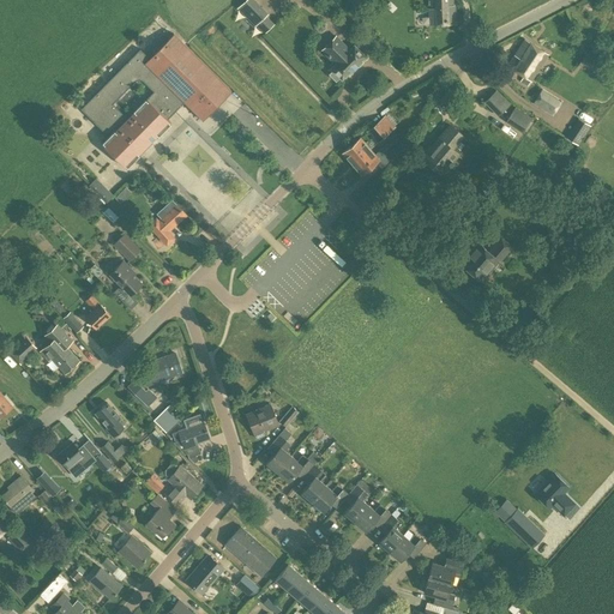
[(264,34),(274,24),(265,16),(266,13),(253,0),(244,0),(236,8),(254,26),(256,25),(264,34)]
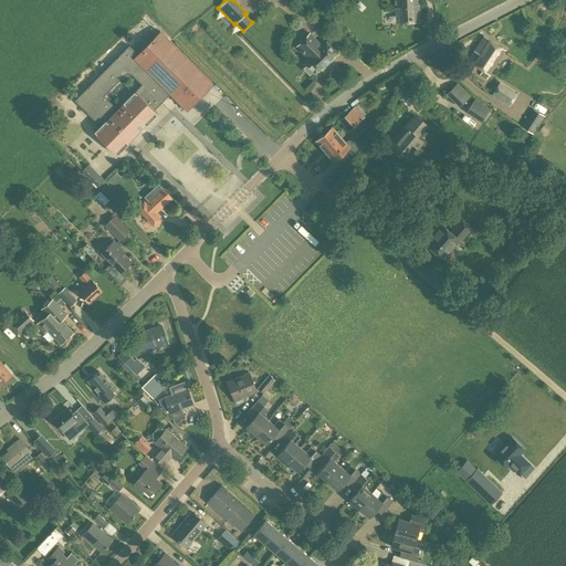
[(419,21),(417,0),(394,0),(395,7),(396,22),(419,21)]
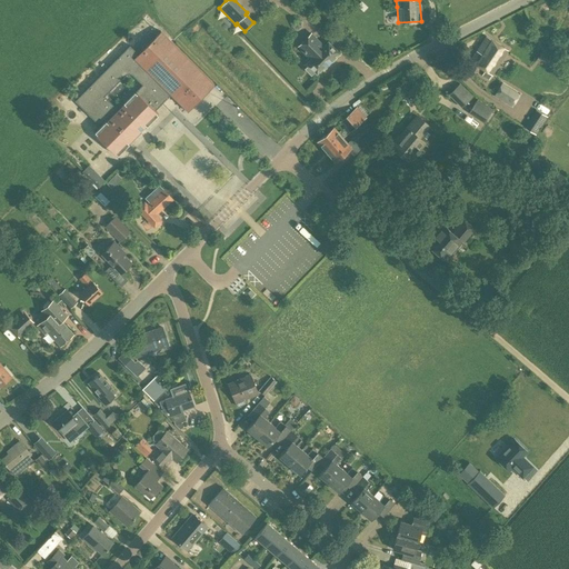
[(165,101),(170,95),(187,111),(215,85),(183,55),(182,52),(160,31),(158,33),(138,53),(129,46),(101,73),(75,101),(100,127),(93,133),(116,156),(117,155),(118,153),(158,113),(155,110),(162,103),(165,101)]
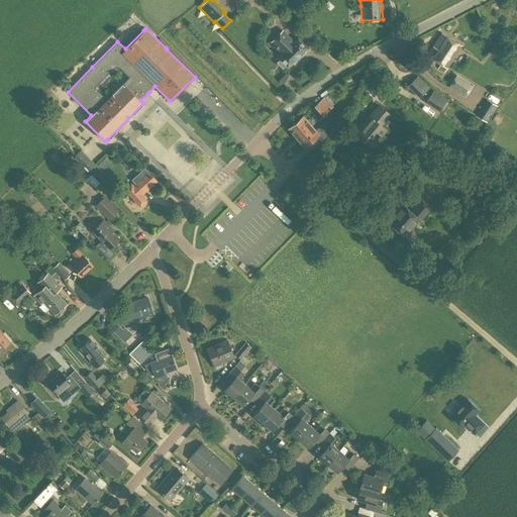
[(294,41),(282,30),(271,42),(282,54),(278,58),(280,60),(277,63),(282,69),(286,65),(287,67),(295,60),(300,56),(300,55),(307,47),(298,37),(294,41)]
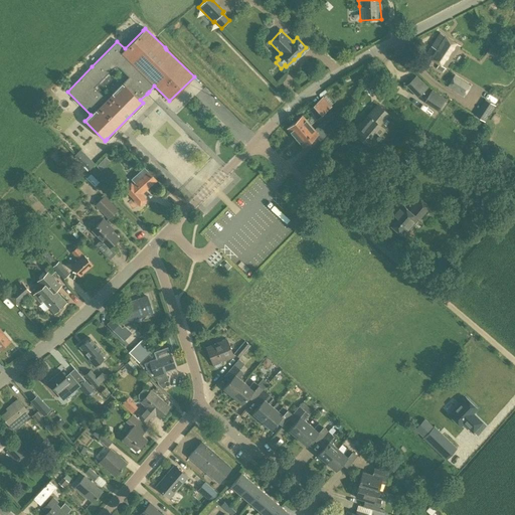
[(446,67),(459,46),(440,33),(432,46),(431,46),(425,54),(439,63),(436,68),(442,72),(445,66),(446,67)]
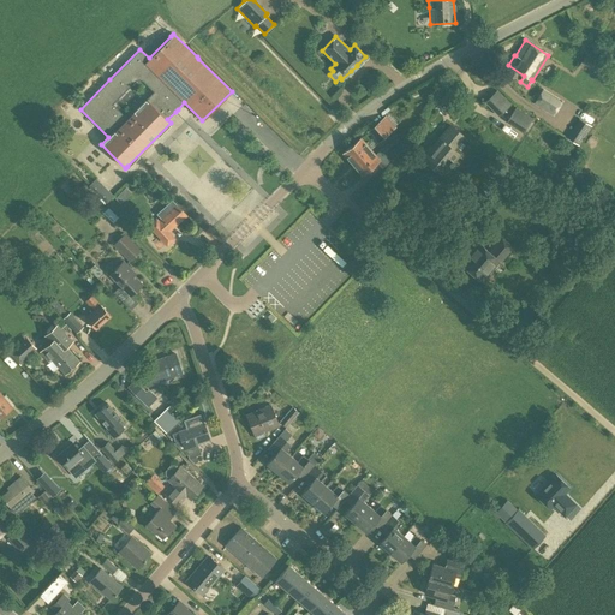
[(593,70),(599,60),(590,54),(584,64),(593,70)]
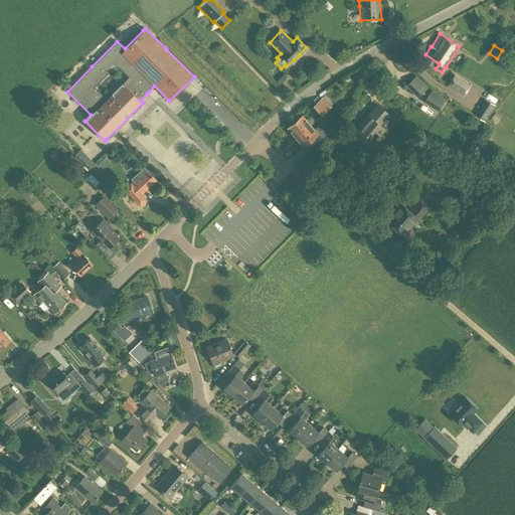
[(463,97),(470,84),(454,74),(446,87),(463,97)]
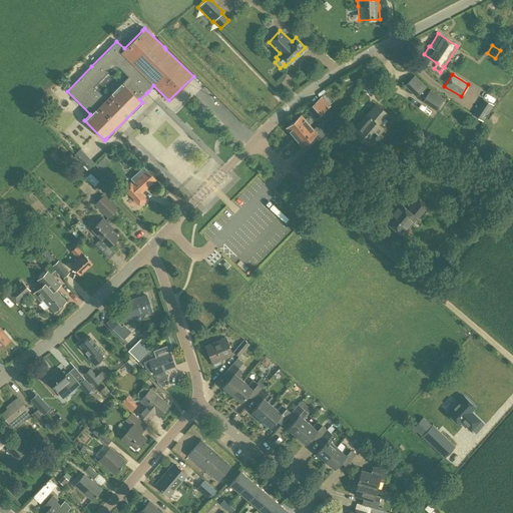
[(416,97),(426,87),(414,75),(404,85),(416,97)]
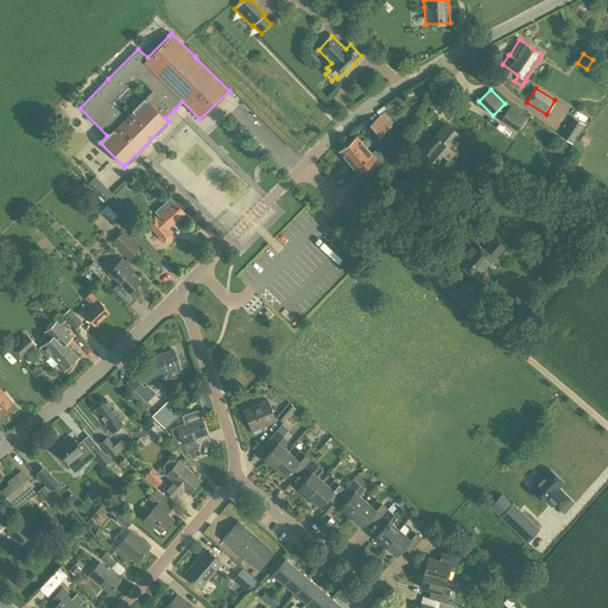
[(517,131),(526,116),(510,106),(500,120),(517,131)]
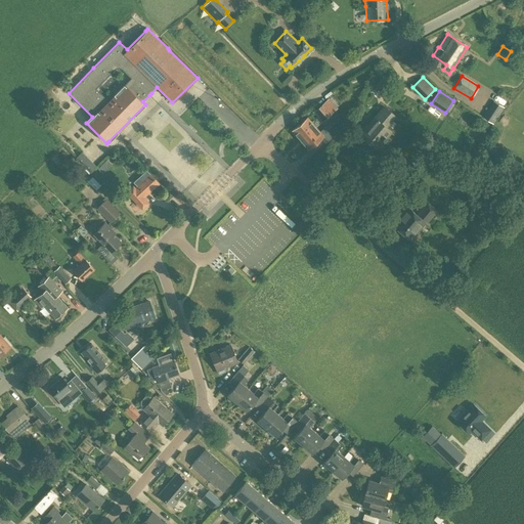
[(330,97),(337,104),(340,100),(333,94),(330,97)]
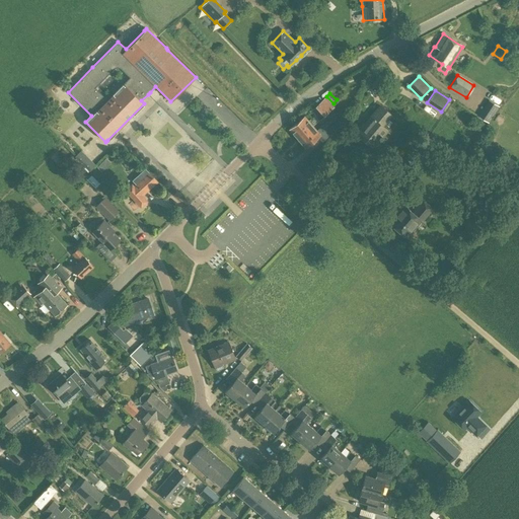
[(318,121),(334,107),(325,97),(310,110),(318,121)]
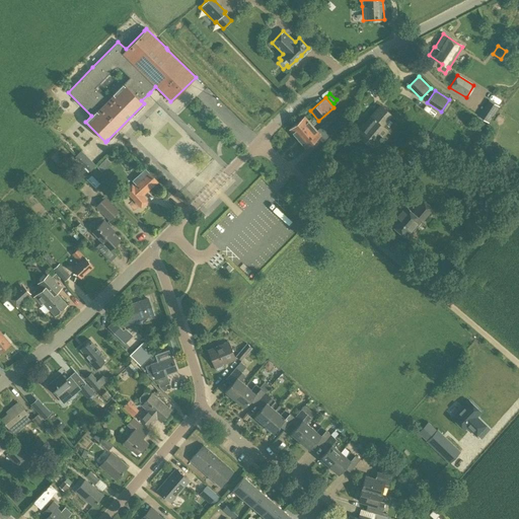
[(489,123),(499,106),(489,100),(478,117),(489,123)]
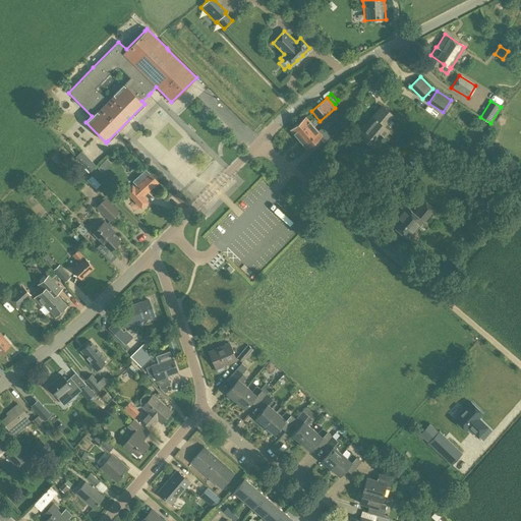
[(373,148),(388,130),(383,126),(392,115),(382,107),(365,126),(367,127),(360,136),(373,148)]
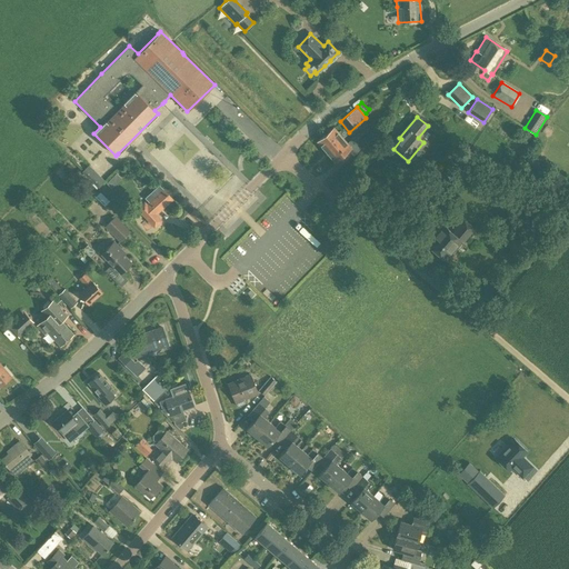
[(363,120),(357,126),(361,131),(368,125),(363,120)]
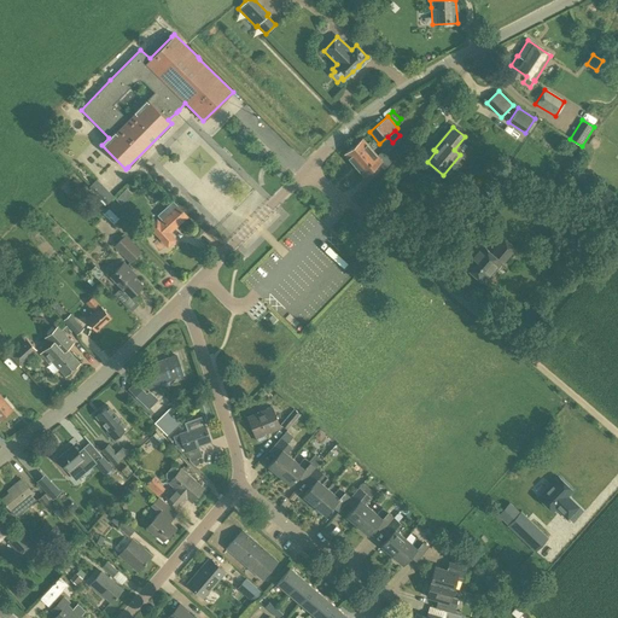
[(354,165),(372,151),(362,139),(344,155),(354,165)]
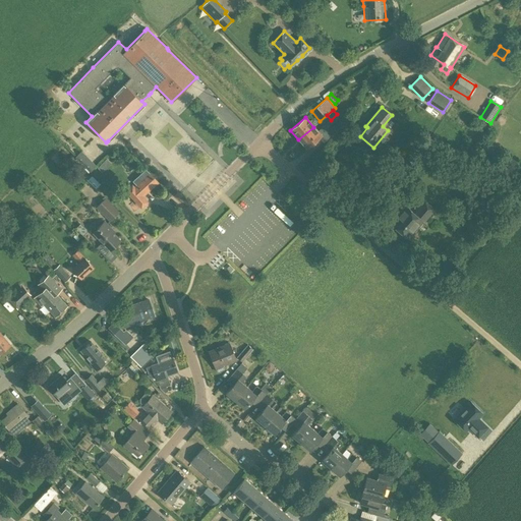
[(313,127),(298,139),(306,149),(319,137),(324,142),(327,140),(334,128),(329,121),(317,131),(313,127)]
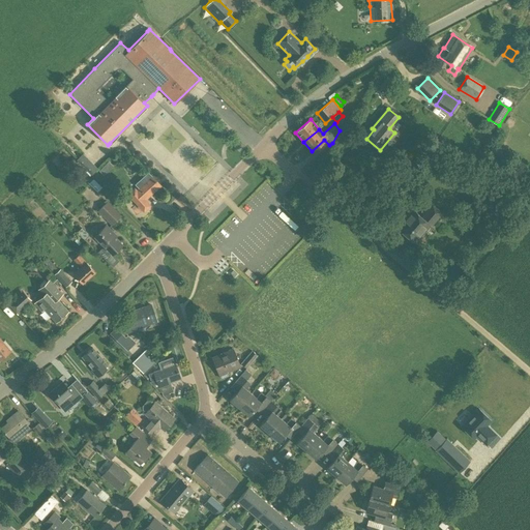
[(83,154),(77,159),(91,174),(97,169),(83,154)]
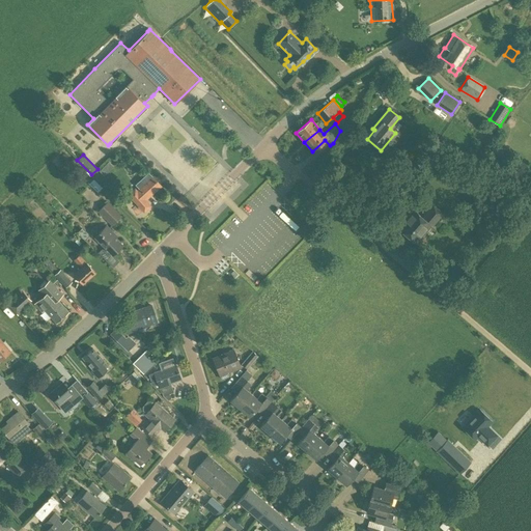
[(165,171),(169,168),(166,164),(151,176),(148,173),(136,185),(139,188),(137,191),(135,189),(129,195),(144,212),(150,205),(145,200),(171,176),(165,171)]
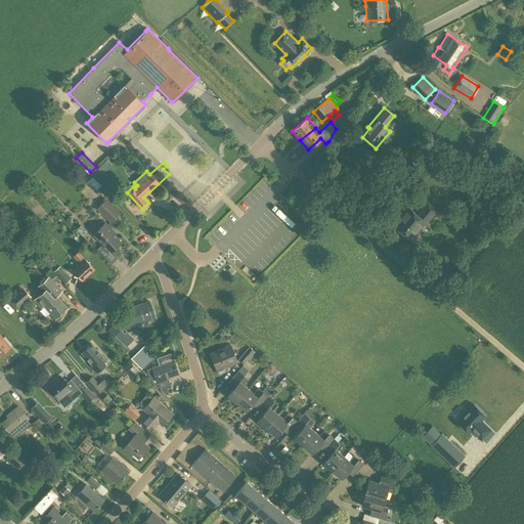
[(111,222),(120,213),(105,199),(96,209),(111,222)]
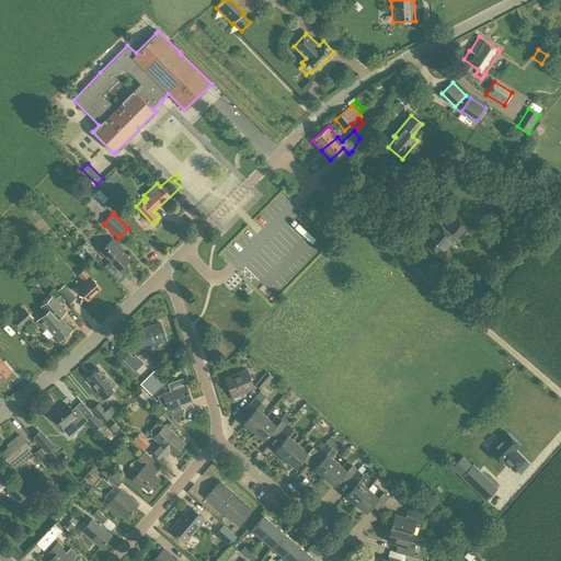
[(457,238),(468,226),(456,216),(444,229),(436,222),(421,241),(439,258),(456,238),(457,238)]
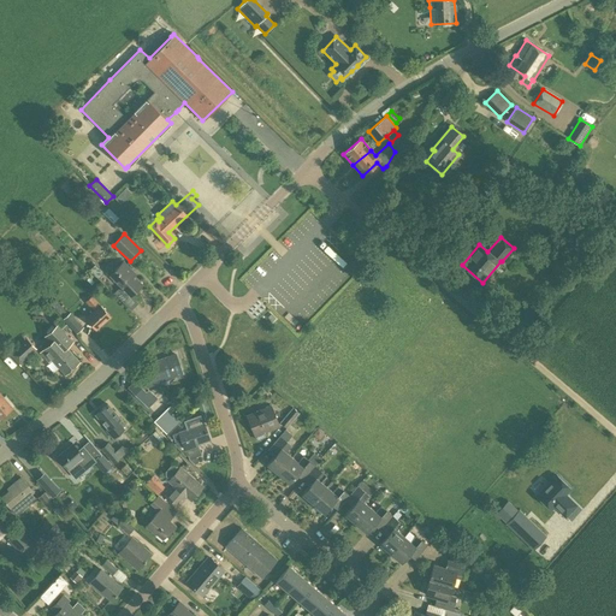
[(131,296),(142,284),(131,273),(132,272),(123,261),(110,274),(131,296)]
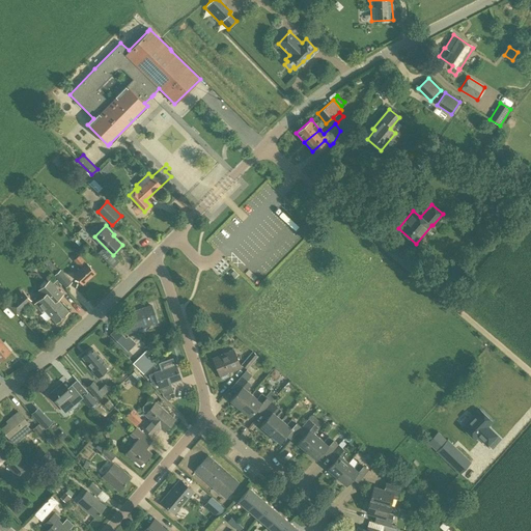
[(84,240),(88,236),(88,233),(82,227),(77,232),(84,240)]
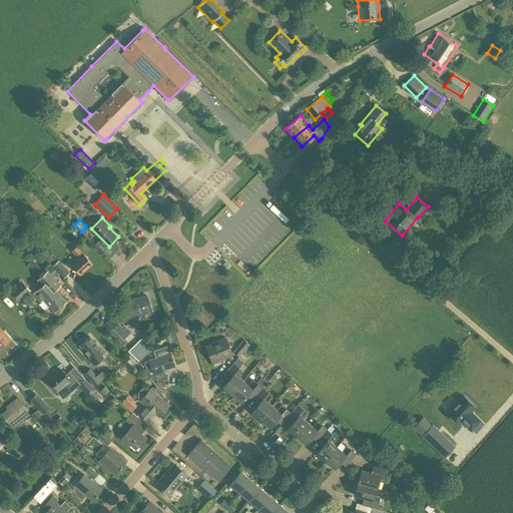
[(83,254),(76,246),(71,250),(78,260),(71,266),(79,274),(91,263),(83,254)]
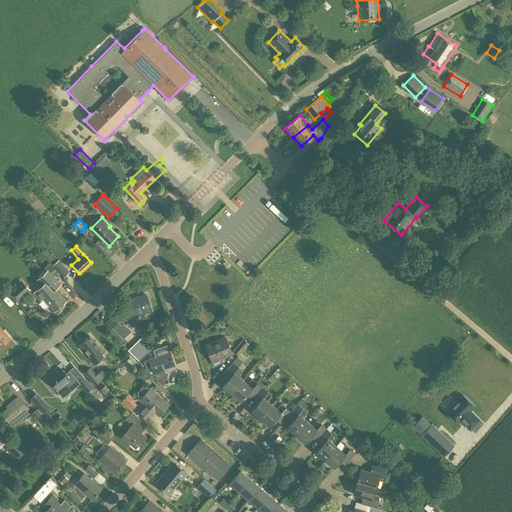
[(50,263),(55,259),(45,248),(40,252),(50,263)]
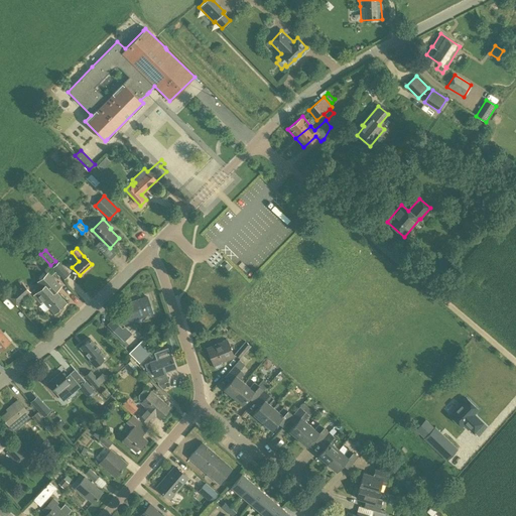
[(63,279),(70,274),(58,262),(52,267),(63,279)]
